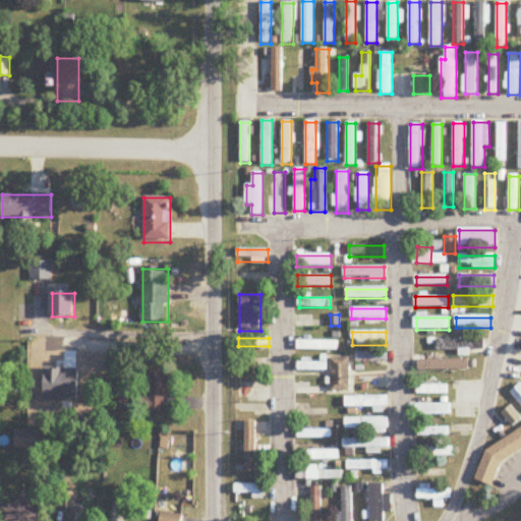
[(337,350),(337,341),(298,341),(298,350),(337,350)]
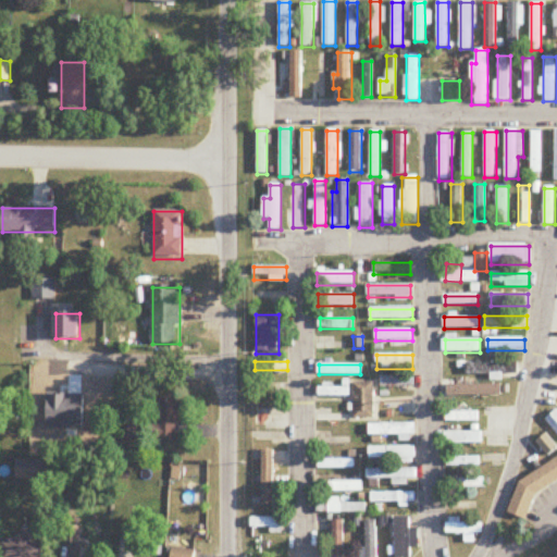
[(416,387),(416,378),(381,378),(381,387),(416,387)]
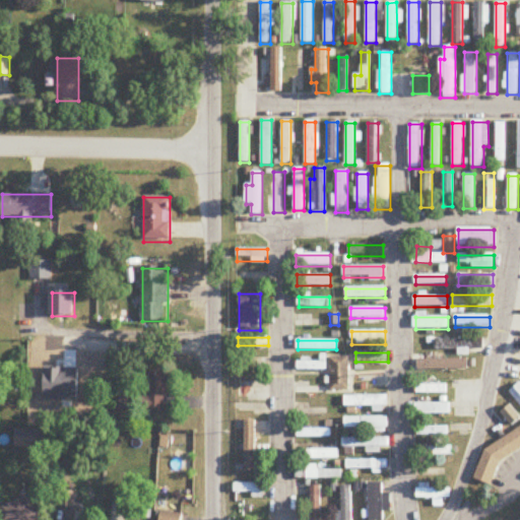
[(331,390),(348,390),(348,359),(331,359),(331,390)]
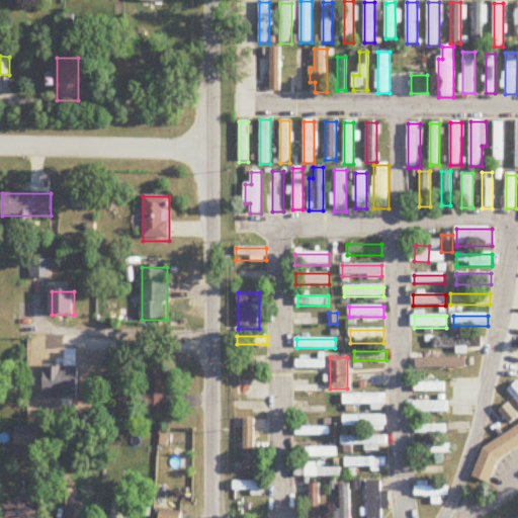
[(482,368),(482,358),(436,358),(436,368),(482,368)]
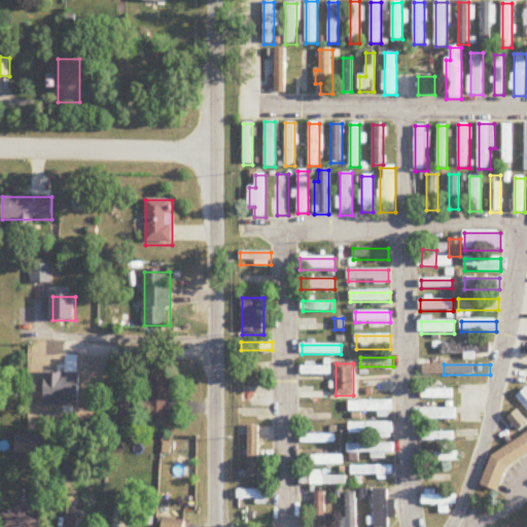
[(330,365),(303,365),(303,378),(330,378),(330,365)]
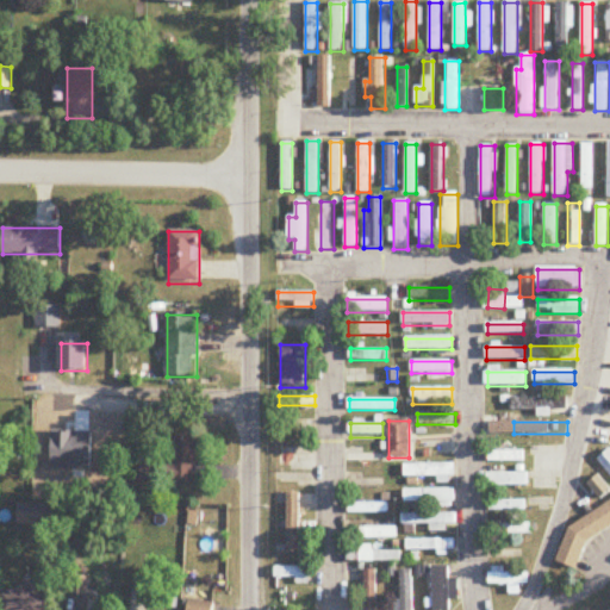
[(199,437),(173,437),(173,483),(199,483),(199,437)]
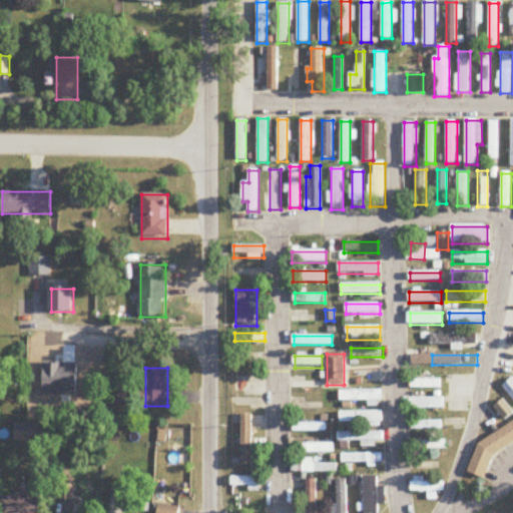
[(382,381),(382,371),(367,371),(367,381),(382,381)]
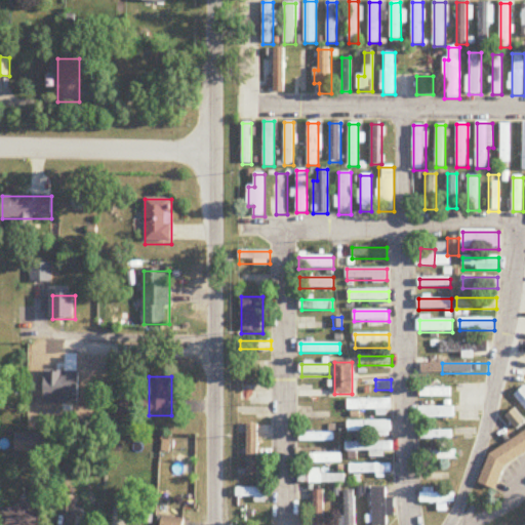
[(524,388),(515,397),(524,409),(524,388)]
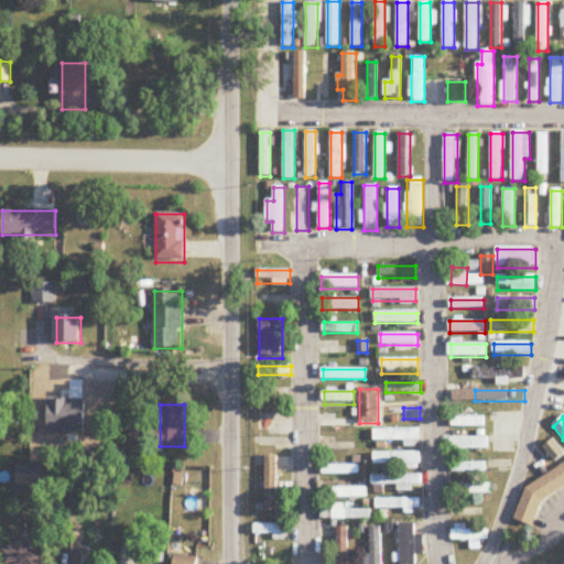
[(484,418),(453,418),(453,426),(484,426),(484,418)]
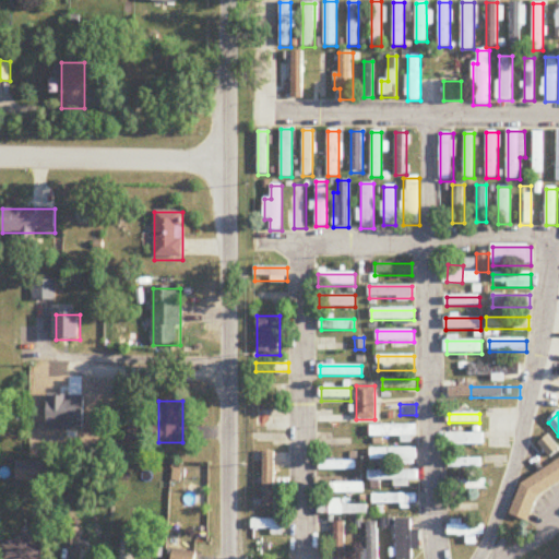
[(402,438),(402,443),(415,443),(415,426),(371,426),(370,438),(402,438)]
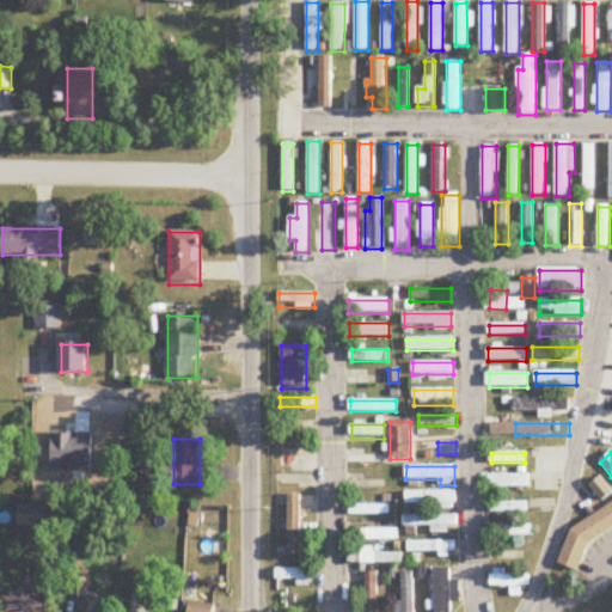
[(530,488),(530,475),(489,475),(489,488),(530,488)]
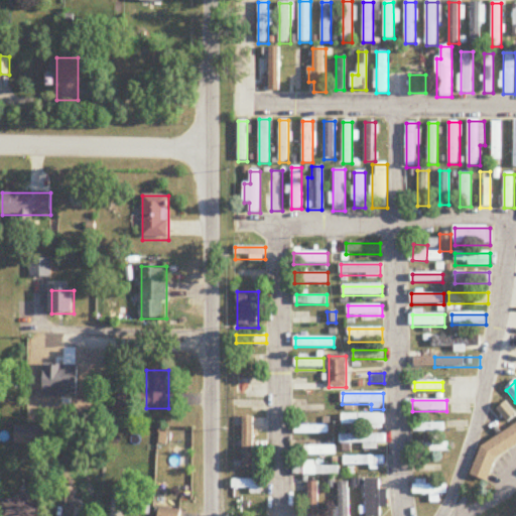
[(498,409),(509,423),(515,417),(515,414),(506,402),(498,409)]
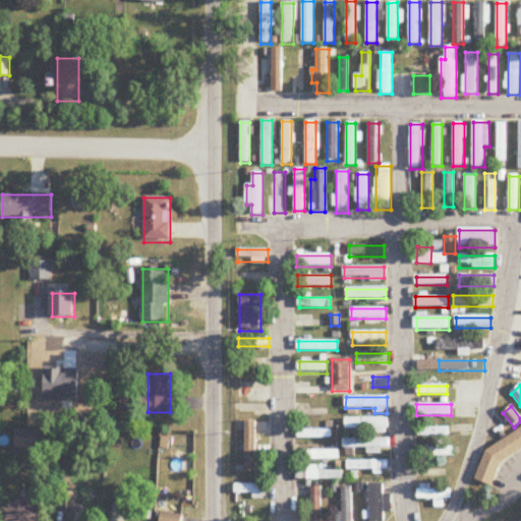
[(345,419),(345,432),(389,432),(389,419),(345,419)]
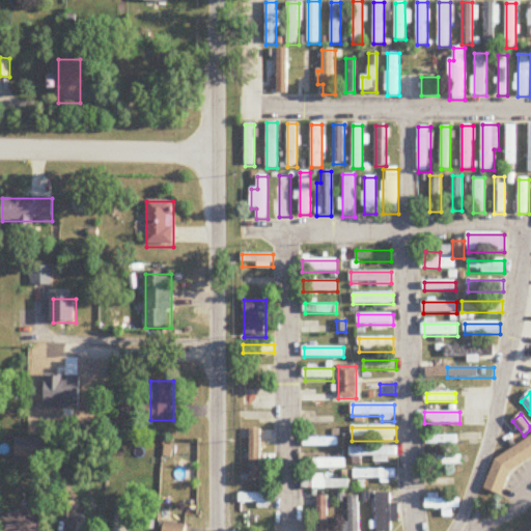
[(457,437),(426,437),(426,445),(457,445),(457,437)]
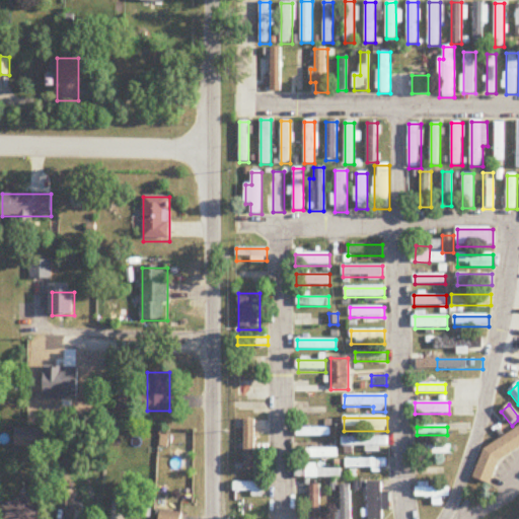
[(518,448),(518,427),(476,453),(478,482),(493,480),(492,465),(518,448)]
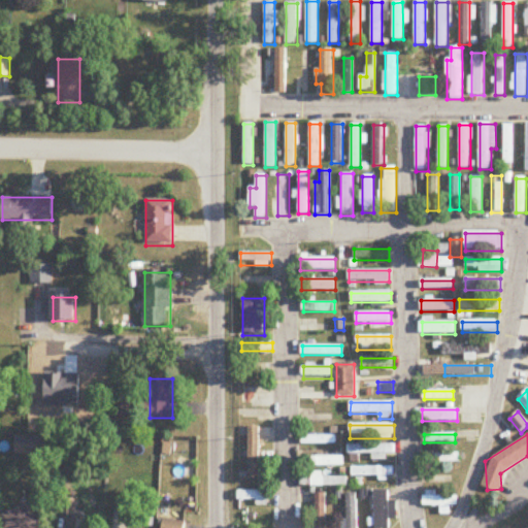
[(336,435),(302,435),(302,444),(336,444),(336,435)]
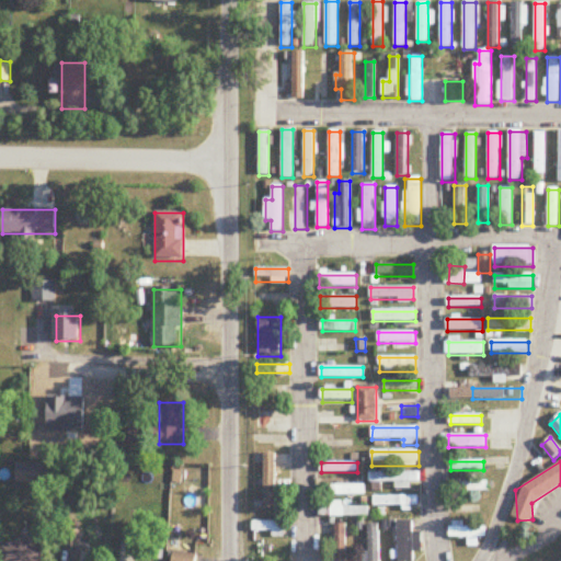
[(420,472),(370,472),(370,483),(397,483),(397,490),(411,490),(411,483),(420,483),(420,472)]
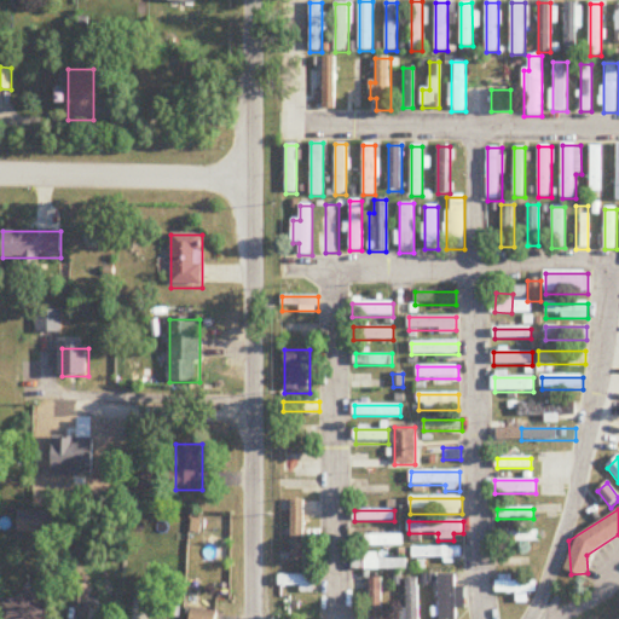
[(498,533),(498,544),(538,544),(538,533),(498,533)]
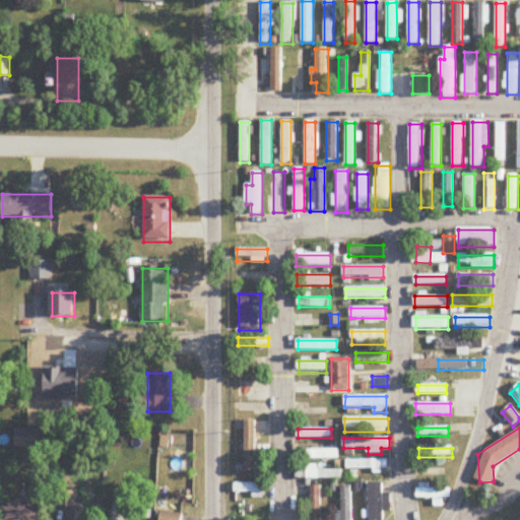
[(298,450),(298,460),(337,460),(337,450),(298,450)]
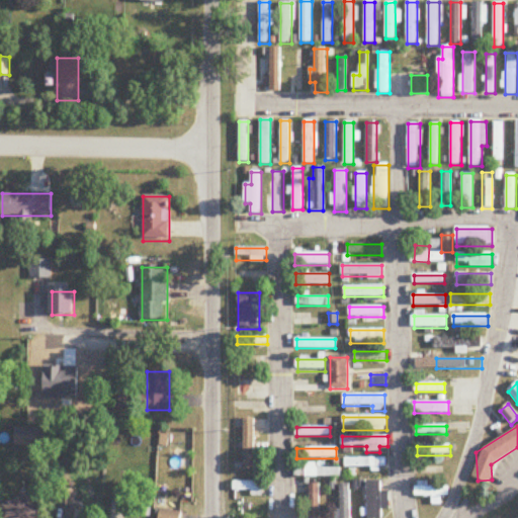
[(345,459),(345,469),(386,469),(386,459),(345,459)]
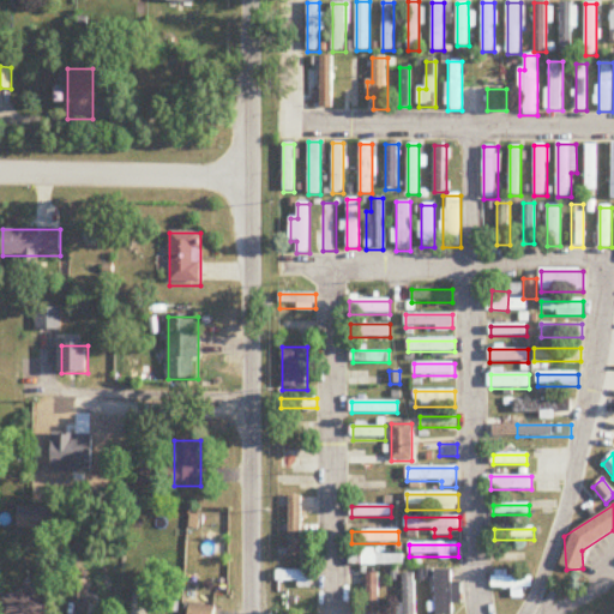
[(350,554),(350,565),(403,565),(403,554),(350,554)]
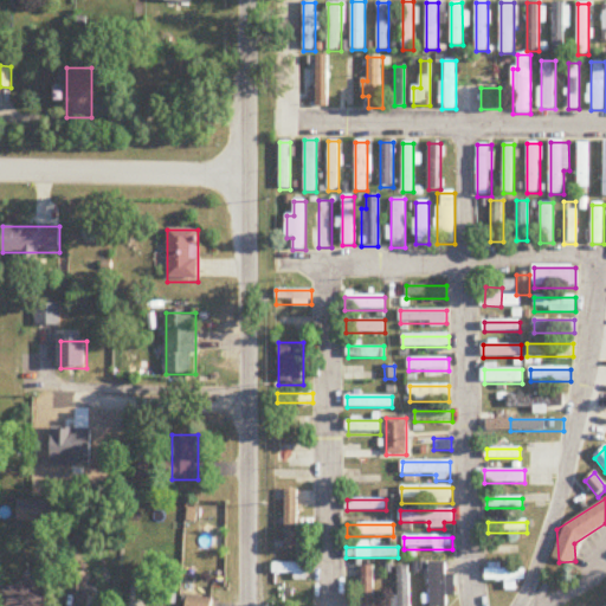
[(310,563),(274,563),(274,575),(295,575),(295,580),(310,580),(310,563)]
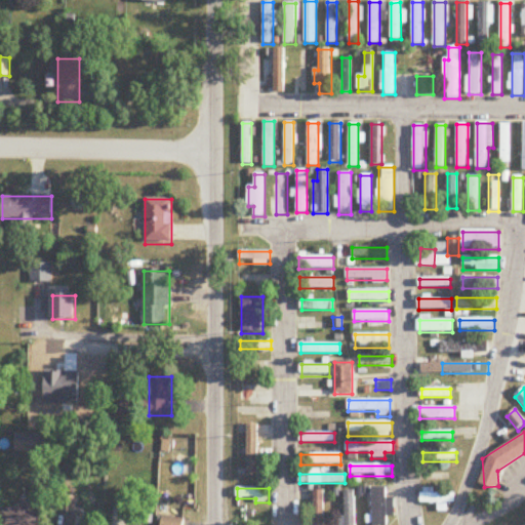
[(313,524),(324,524),(324,489),(313,489),(313,524)]
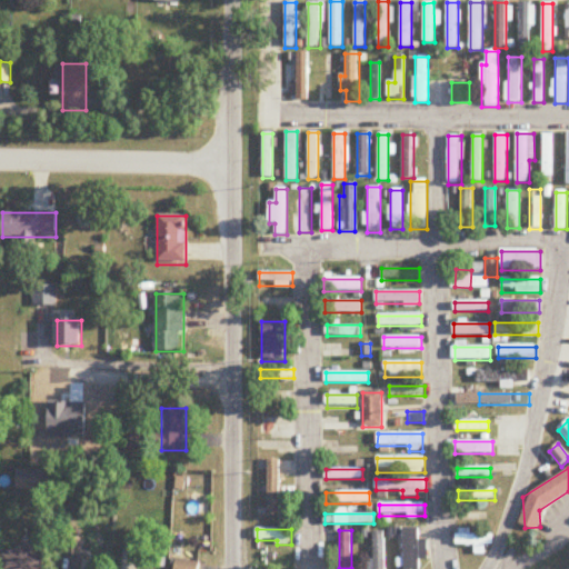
[(419,541),(419,530),(403,530),(402,568),(420,568),(420,561),(428,561),(428,541),(419,541)]
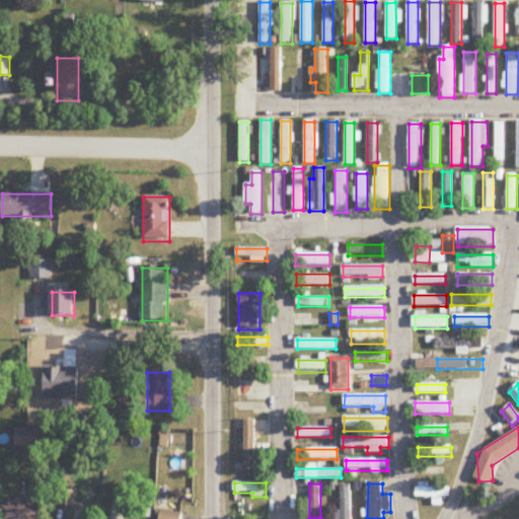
[(429,489),(429,484),(417,484),(417,499),(449,499),(449,489),(429,489)]
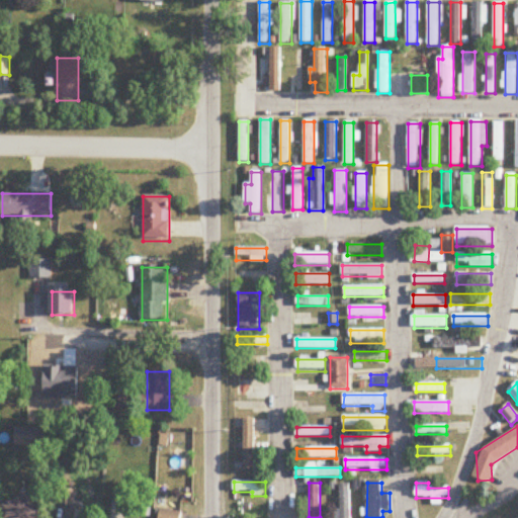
[(339,486),(339,517),(350,517),(350,486),(339,486)]
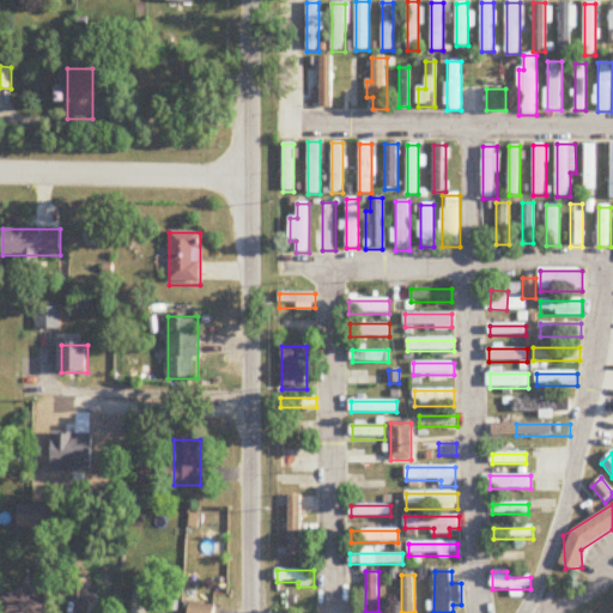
[(0,590),(0,612),(35,612),(37,593),(0,590)]
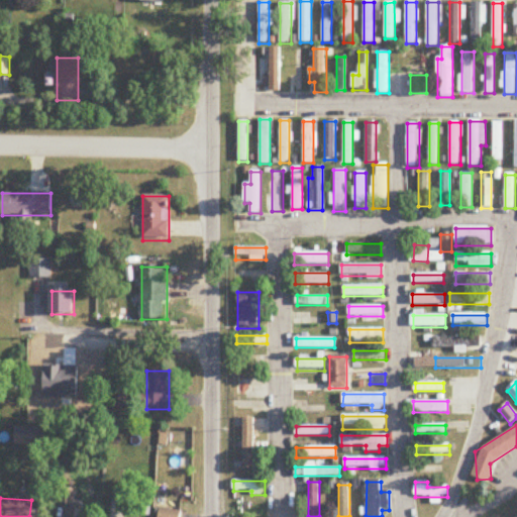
[(181,516),(182,511),(161,508),(159,516),(181,516)]
